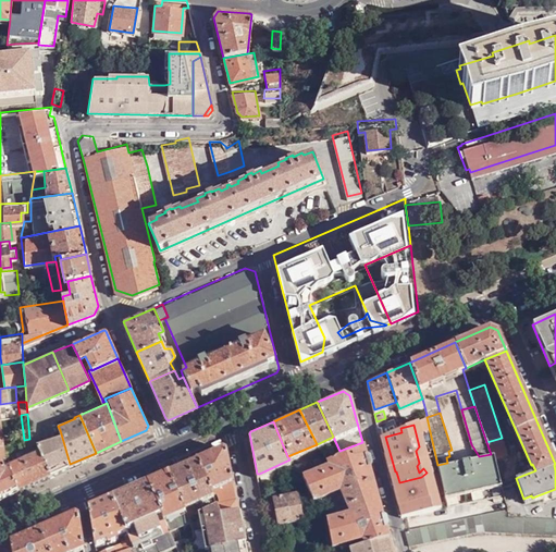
[(70,464),(60,430),(34,441),(49,474),(70,464)]
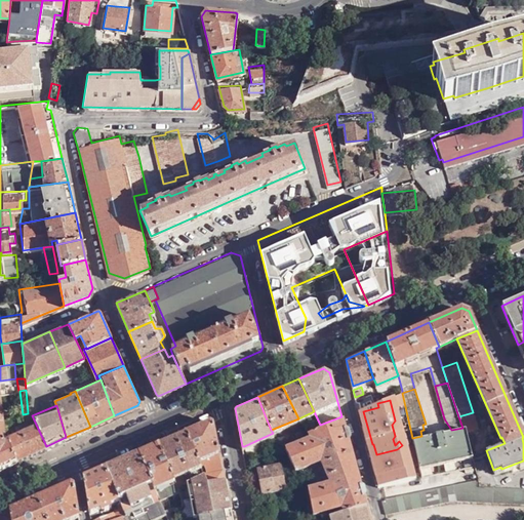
[(478,427),(473,412),(458,416),(462,428),(466,427),(466,431),(478,427)]
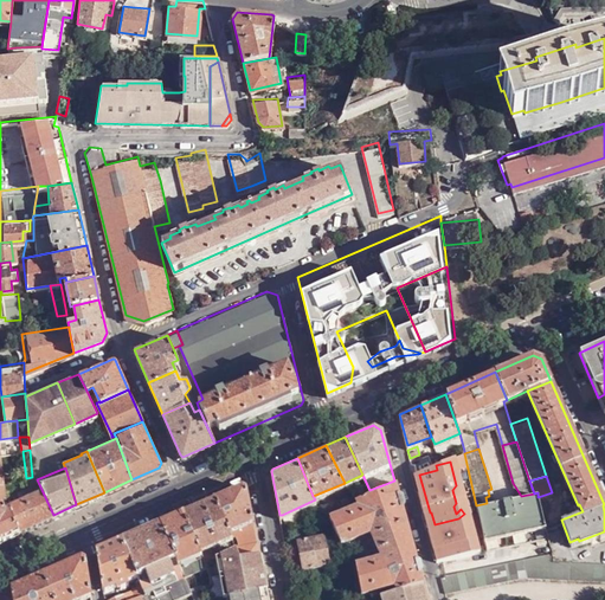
[(18,530),(53,515),(37,479),(33,481),(26,484),(17,489),(17,490),(11,492),(13,502),(8,504),(18,530)]
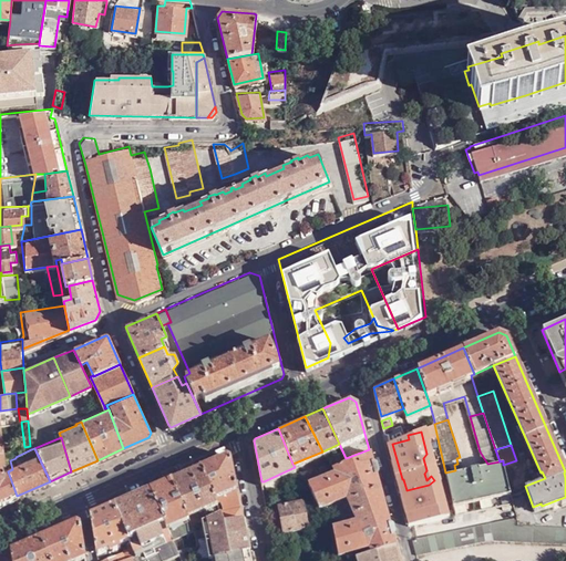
[(394,544),(369,449),(346,458),(333,464),(336,468),(307,481),(316,502),(320,502),(323,517),(330,515),(339,553),(370,544),(371,550),(394,544)]
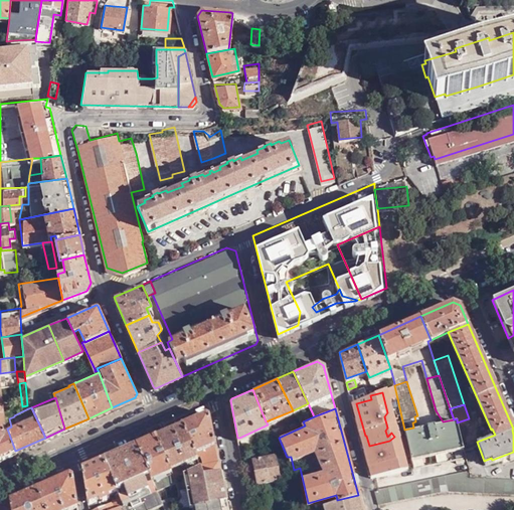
[(206,409),(182,420),(192,448),(198,446),(202,457),(196,459),(198,464),(199,467),(200,471),(201,473),(221,470),(210,411),(206,409)]
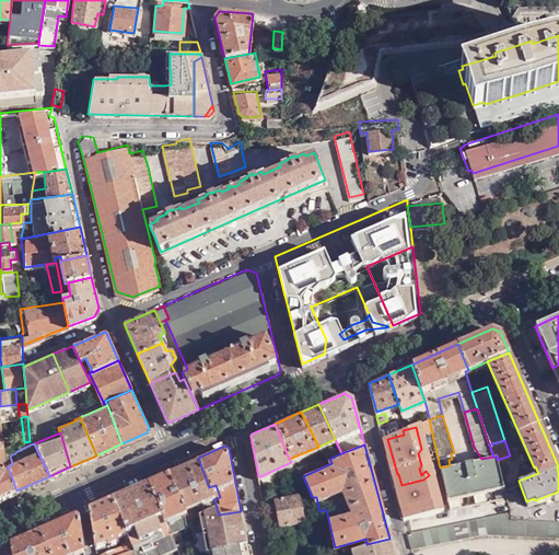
[(507,495),(505,487),(497,460),(497,455),(493,457),(481,459),(450,465),(440,467),(450,507),(496,497),(497,500),(505,498),(504,495),(507,495)]
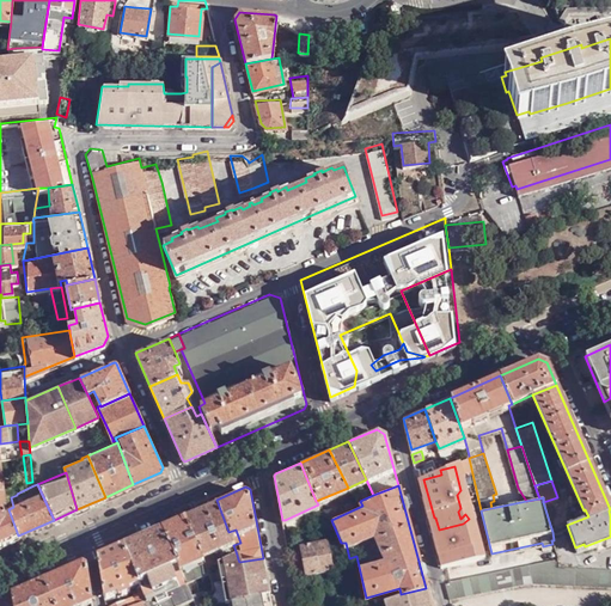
[(217,500),(184,513),(207,563),(215,559),(236,551),(233,545),(228,532),(217,500)]
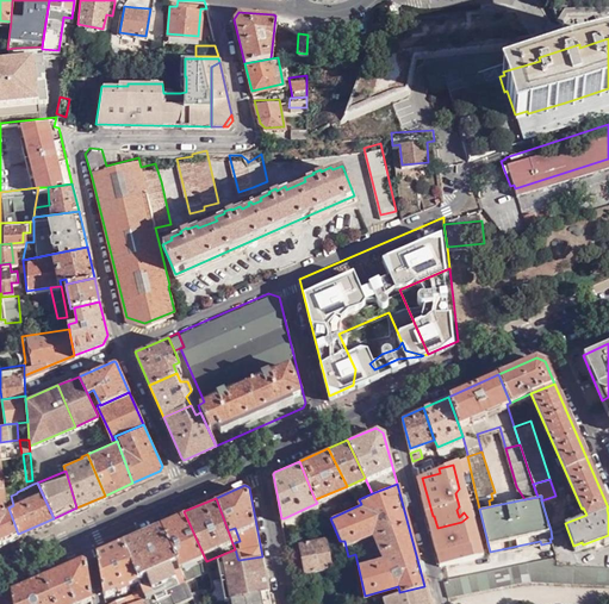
[(0,542),(18,534),(8,508),(6,500),(0,503),(0,542)]
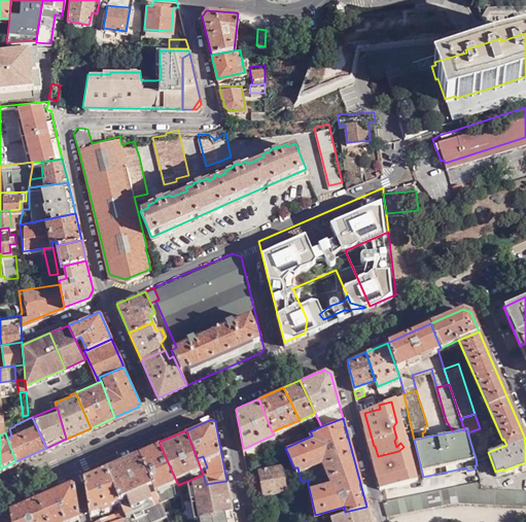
[(274,435),(245,448),(245,451),(275,438),(274,435)]
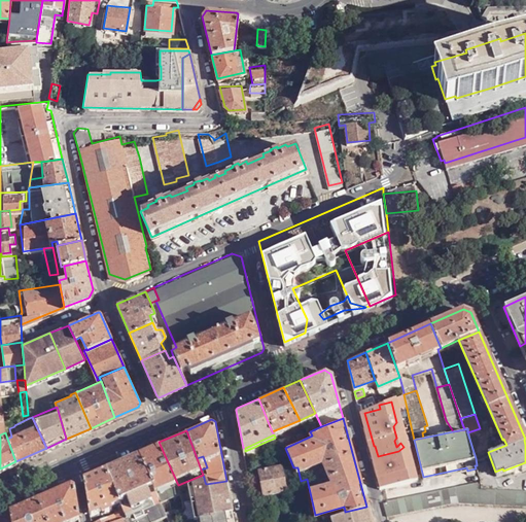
[(159,442),(139,450),(161,498),(176,492),(181,508),(183,507),(180,490),(178,485),(159,442)]
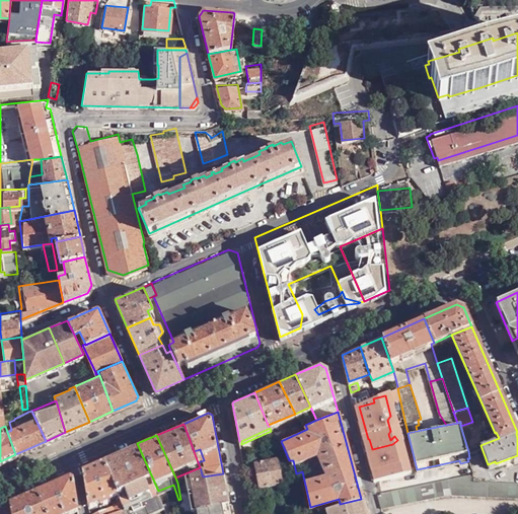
[(137,443),(104,457),(118,491),(121,497),(124,505),(129,513),(143,513),(151,511),(147,502),(145,503),(143,498),(158,491),(137,443)]
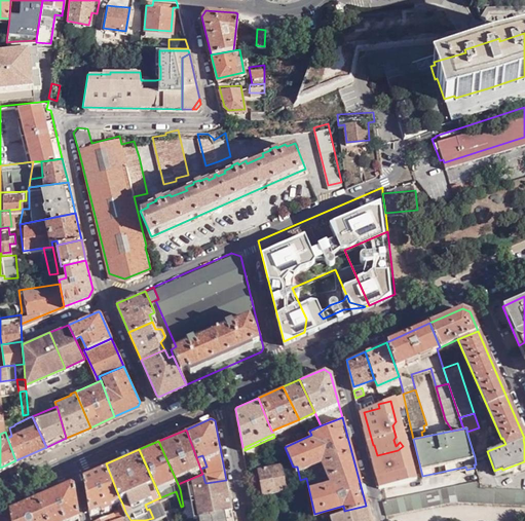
[(276,453),(260,462),(260,466),(258,466),(263,491),(288,485),(288,482),(291,482),(289,472),(287,473),(286,471),(285,471),(282,460),(278,461),(276,453)]
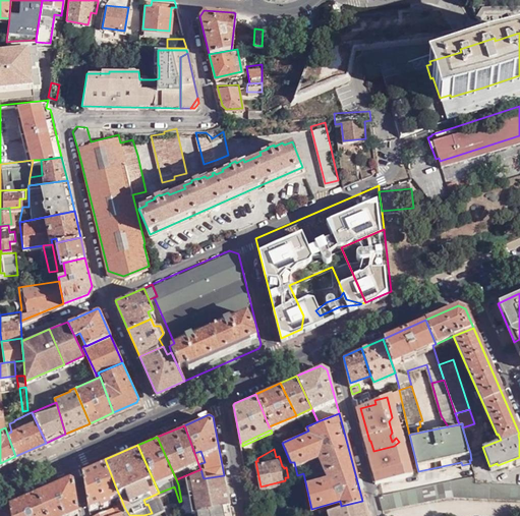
[(118,493),(105,459),(81,469),(89,505),(103,499),(105,501),(109,499),(108,497),(118,493)]
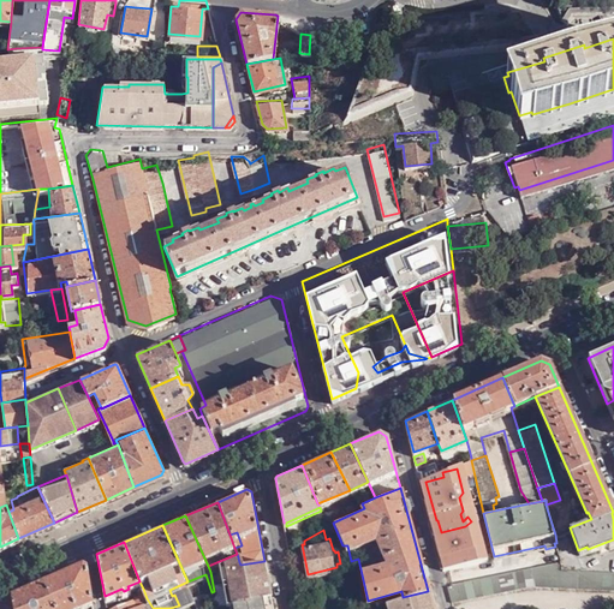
[(242,587),(236,562),(239,562),(238,557),(237,554),(216,562),(208,566),(210,572),(214,591),(212,592),(206,595),(215,604),(234,601),(243,599),(240,587),(242,587)]
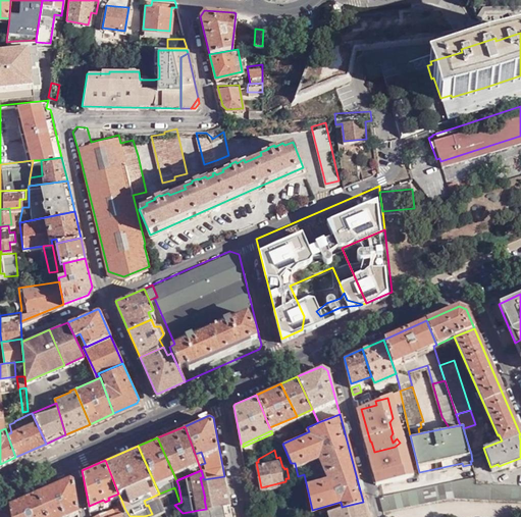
[(520,482),(475,480),(475,474),(384,493),(384,494),(379,496),(382,509),(445,496),(452,495),(520,498),(520,482)]
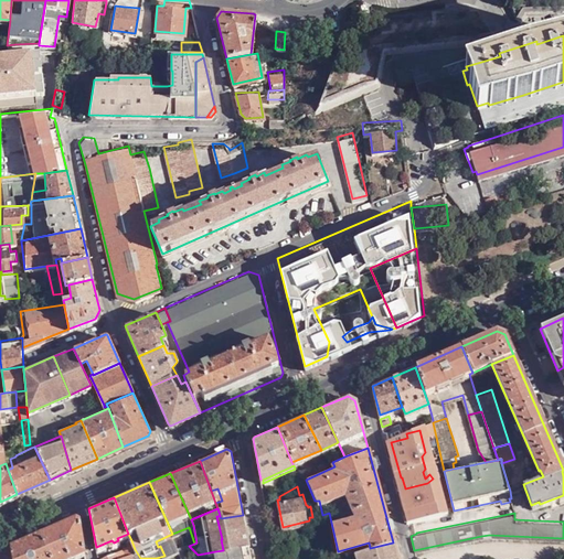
[(50,558),(64,558),(85,550),(80,515),(76,514),(40,530),(50,558)]
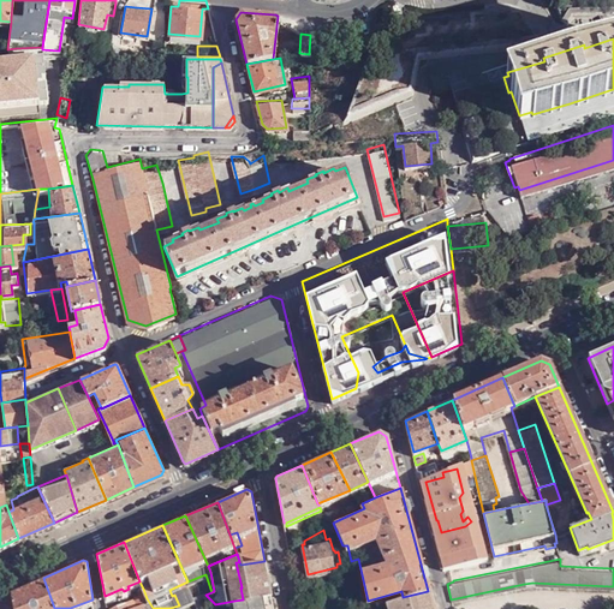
[(269,586),(264,561),(240,565),(239,562),(236,562),(242,587),(240,587),(243,599),(270,593),(269,586)]
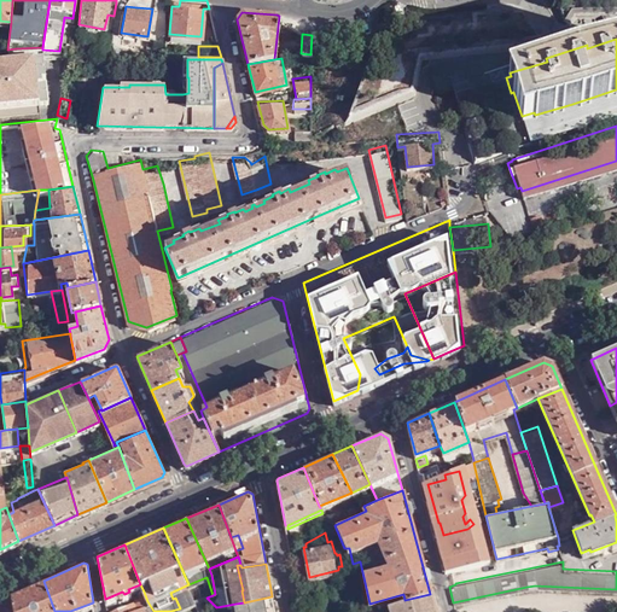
[(12,611),(54,611),(44,581),(10,596),(12,611)]
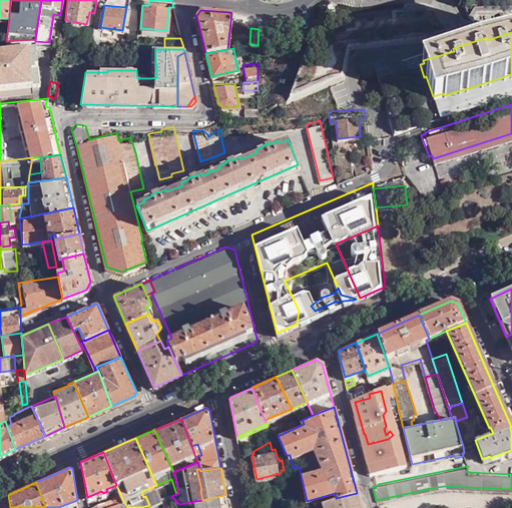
[(122,499),(119,491),(112,494),(115,502),(122,499)]
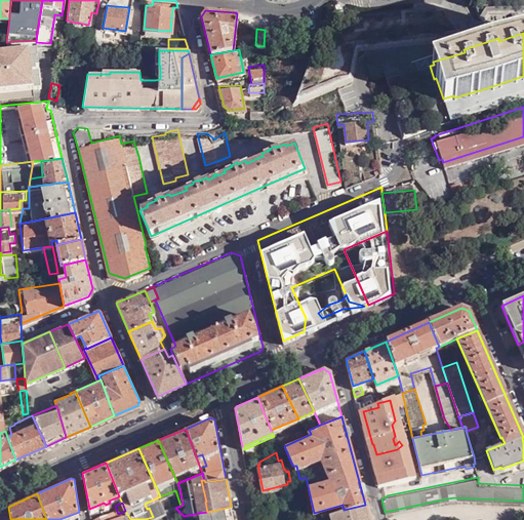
[(369,519),(365,505),(344,510),(309,519),(369,519)]
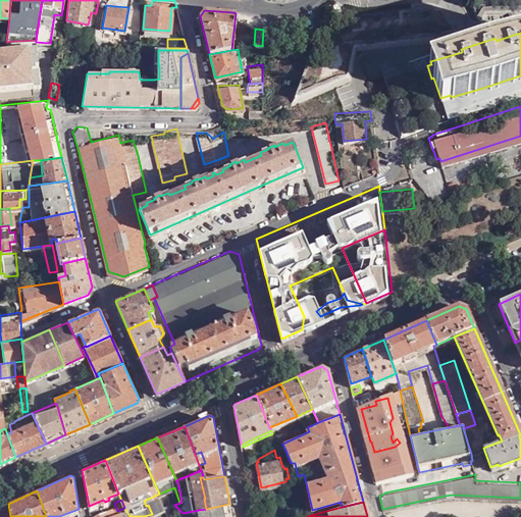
[(10,516),(8,504),(0,508),(0,516),(10,516)]
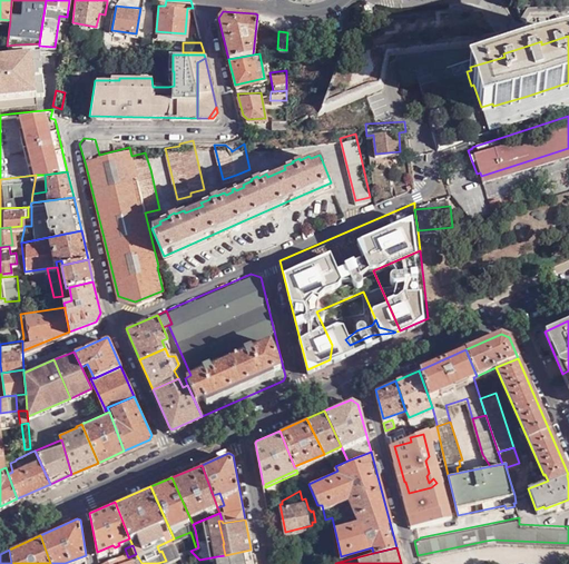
[(253,563),(251,550),(225,555),(217,556),(217,563),(253,563)]
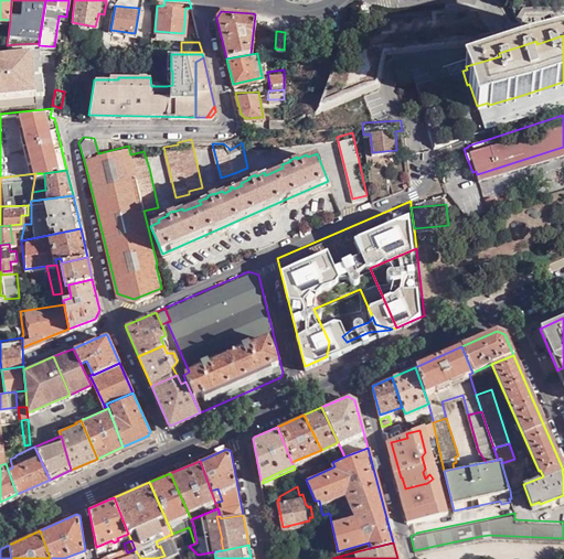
[(114,548),(99,555),(99,558),(113,558),(117,557),(114,548)]
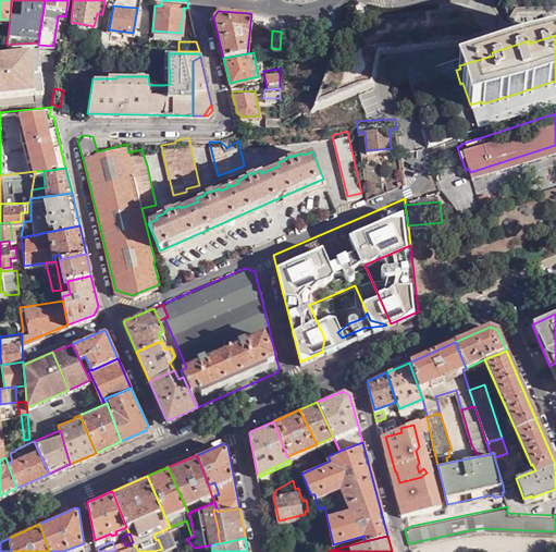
[(115,550),(111,551),(138,551),(133,542),(125,546),(115,550)]
